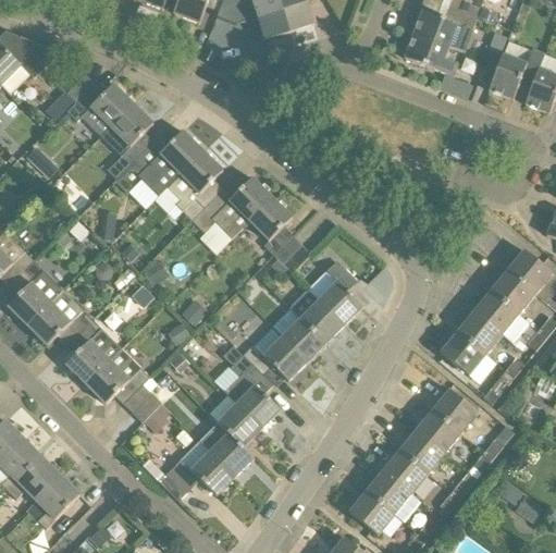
[(178,0),(174,13),(199,22),(208,0),(219,3),(220,0),(178,0)]
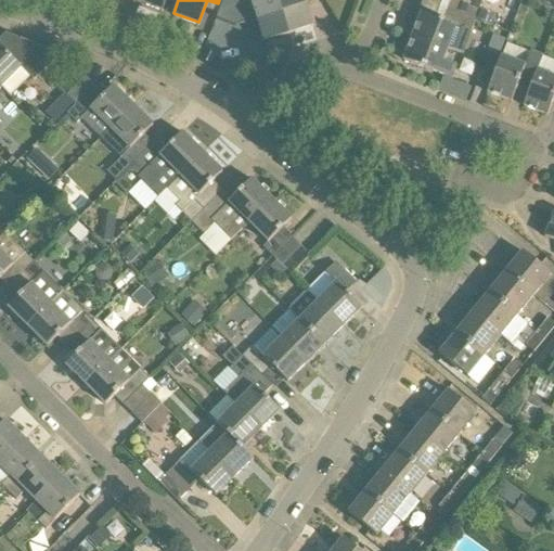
[(219,0),(218,3),(215,15),(233,22),(243,18),(256,15),(263,38),(287,30),(278,0),(219,0)]
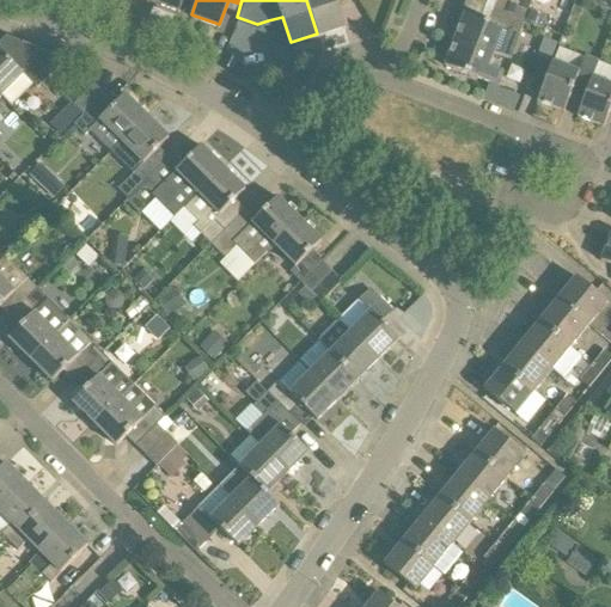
[(306,0),(317,34),(344,25),(336,0),(306,0)]
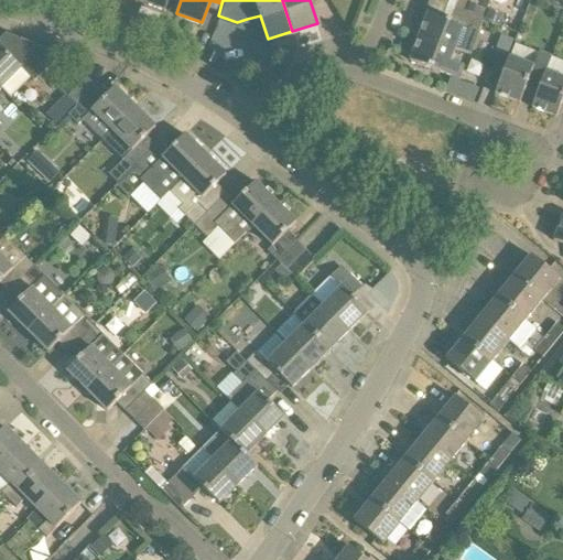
[(454,0),(453,4),(483,17),(489,0),(454,0)]
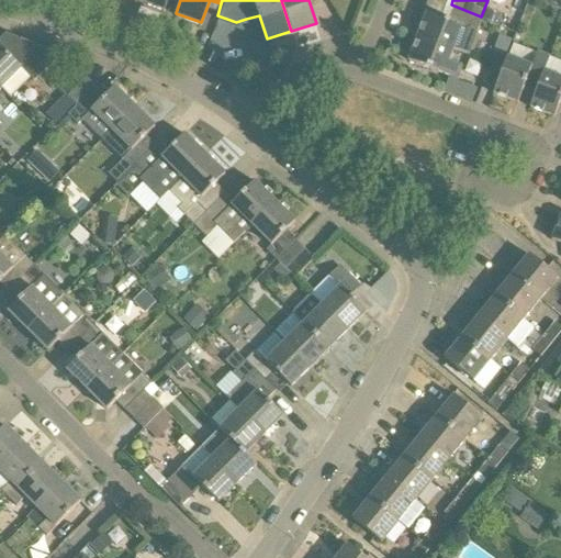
[(416,33),(452,46),(467,53),(481,17),(451,4),(447,17),(426,9),(416,33)]
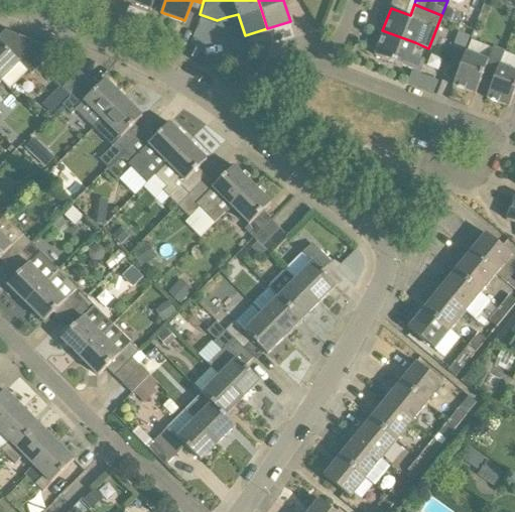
[(0,77),(1,78),(9,87),(27,68),(19,60),(20,59),(30,71),(51,47),(53,48),(54,47),(33,39),(34,38),(19,32),(18,33),(8,29),(0,37),(0,77)]
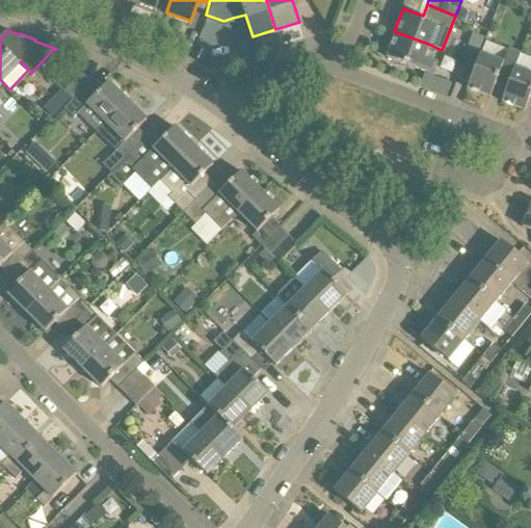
[(386,54),(432,72),(436,59),(424,55),(428,44),(394,31),(386,54)]
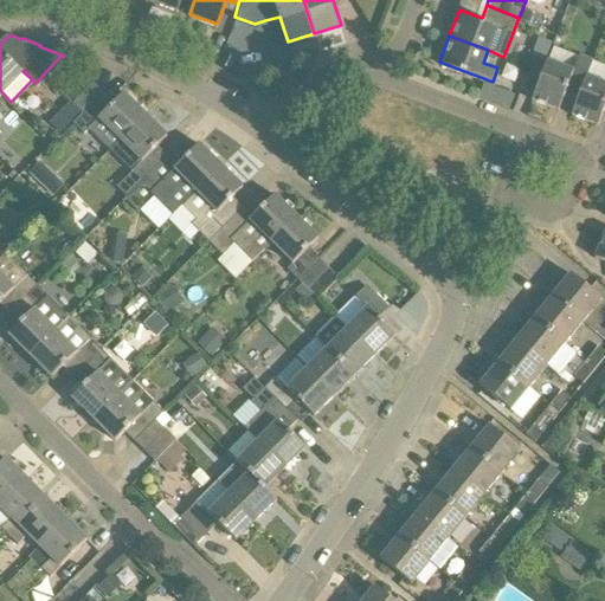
[(572,69),(546,58),(534,90),(532,97),(558,107),(566,85),(579,90),(585,73),(586,73),(592,58),(578,52),(572,69)]
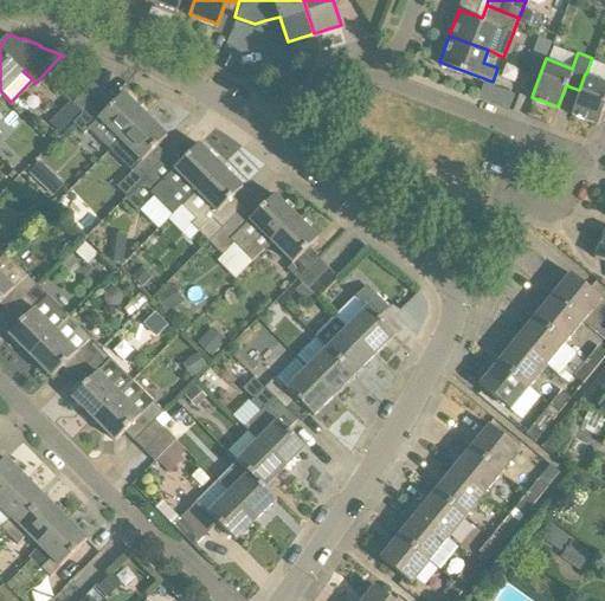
[(520,85),(534,90),(546,58),(533,53),(520,85)]
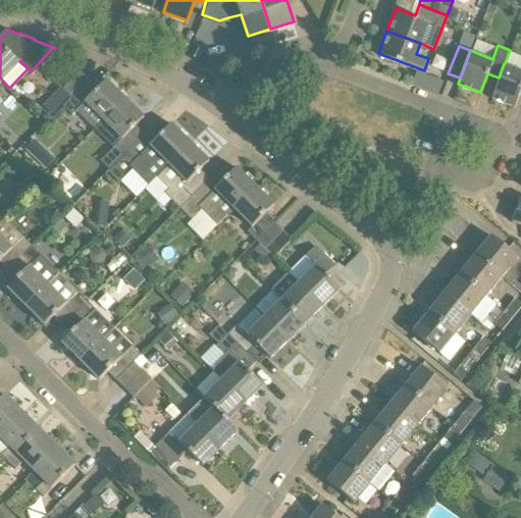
[(520,54),(510,50),(505,63),(504,63),(499,78),(491,96),(514,105),(520,87),(520,54)]
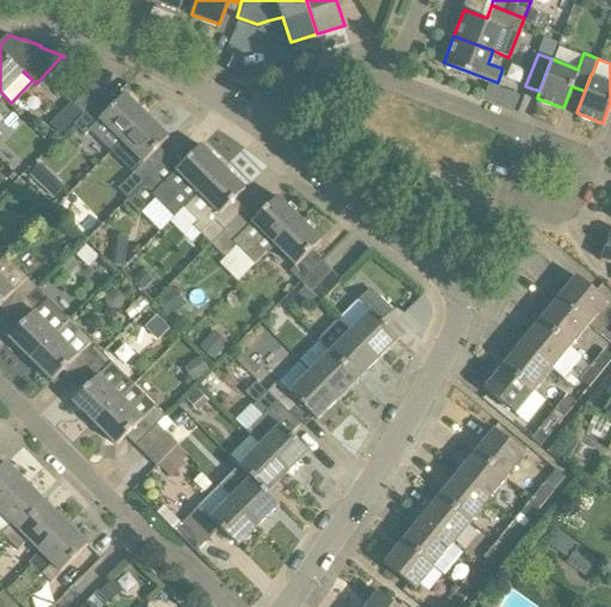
[(81,110),(103,89),(93,80),(73,102),(81,110)]
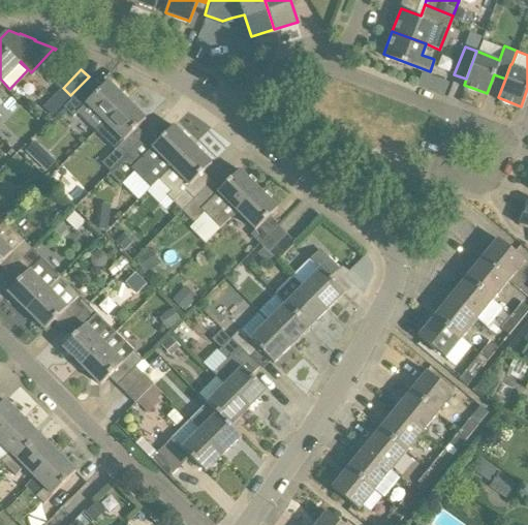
[(99,87),(89,76),(70,95),(81,105),(75,110),(95,129),(126,97),(107,79),(99,87)]
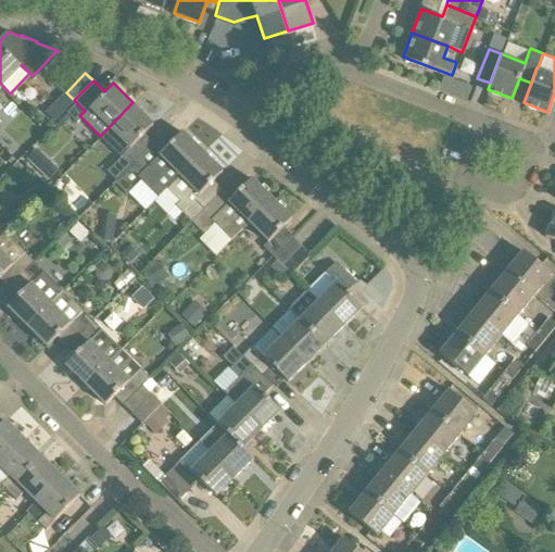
[(456,93),(467,98),(471,85),(461,80),(456,93)]
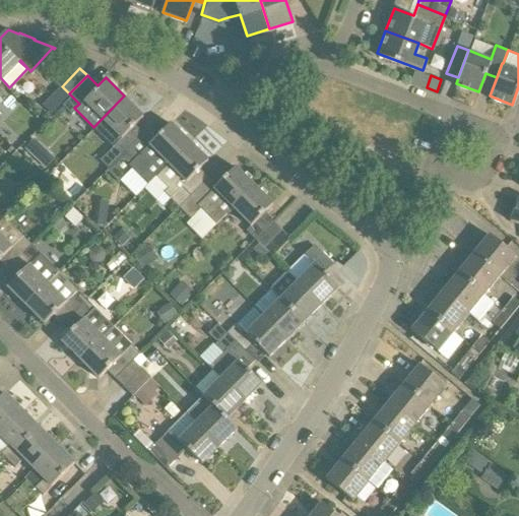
[(50,112),(59,102),(51,93),(42,103),(50,112)]
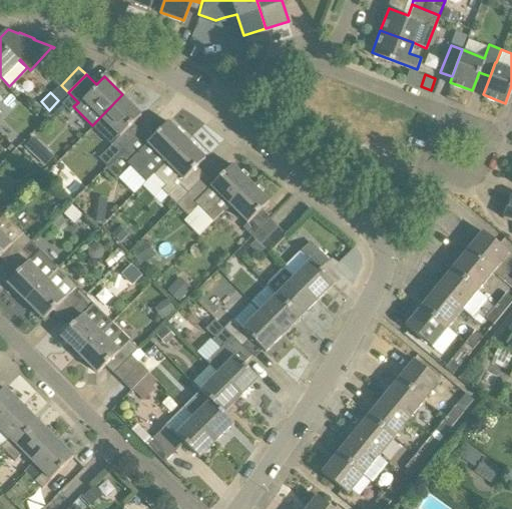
[(141,112),(122,94),(92,125),(111,143),(115,139),(123,147),(141,129),(133,120),(141,112)]
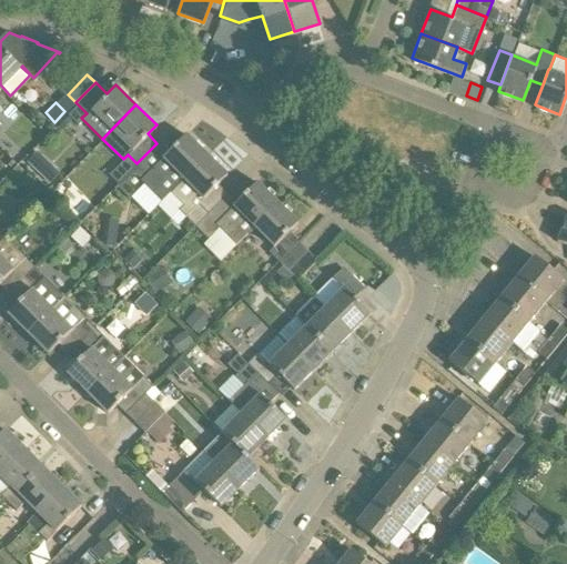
[(157,143),(137,163),(117,184),(129,197),(144,181),(161,199),(171,189),(206,152),(185,132),(166,152),(157,143)]
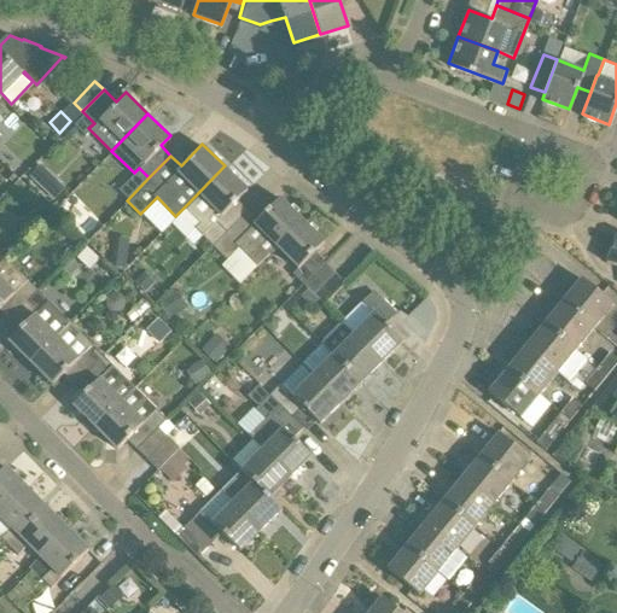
[(28,174),(40,186),(52,174),(40,162),(28,174)]
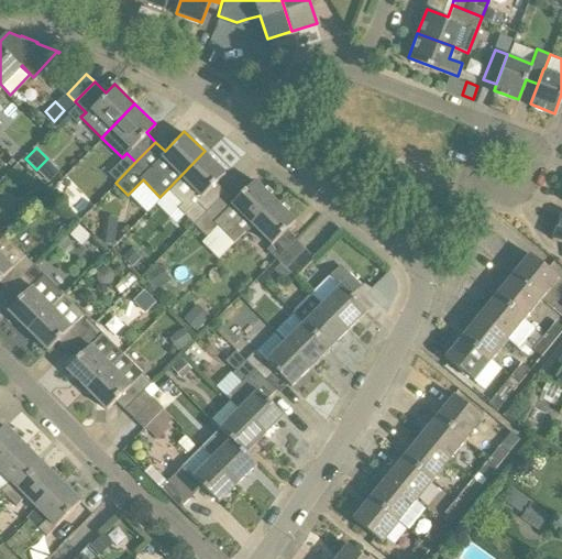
[(179,207),(195,223),(227,190),(216,179),(224,171),(205,151),(169,187),(185,201),(179,207)]
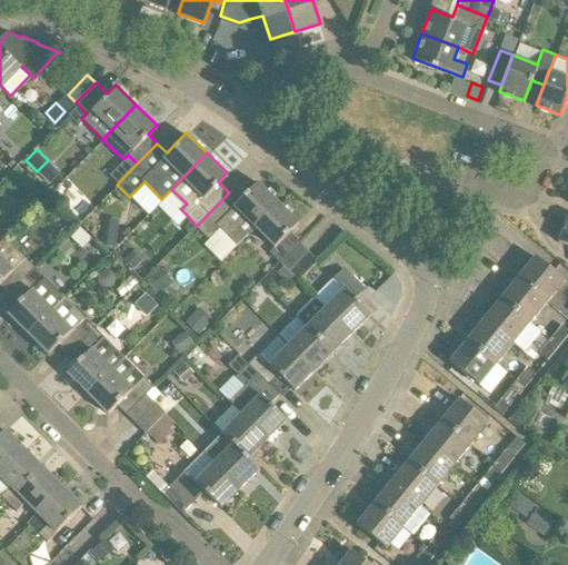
[(81,216),(93,204),(66,175),(53,186),(81,216)]
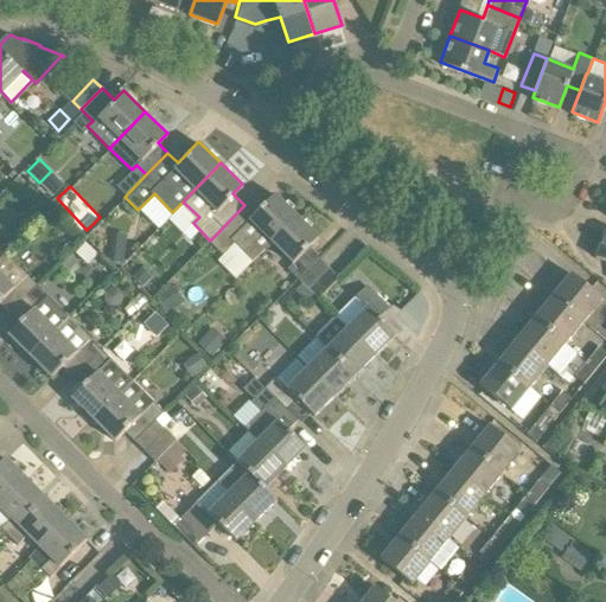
[(244,205),(210,241),(222,253),(234,241),(252,258),(272,239),(297,213),(275,192),(253,213),(244,205)]
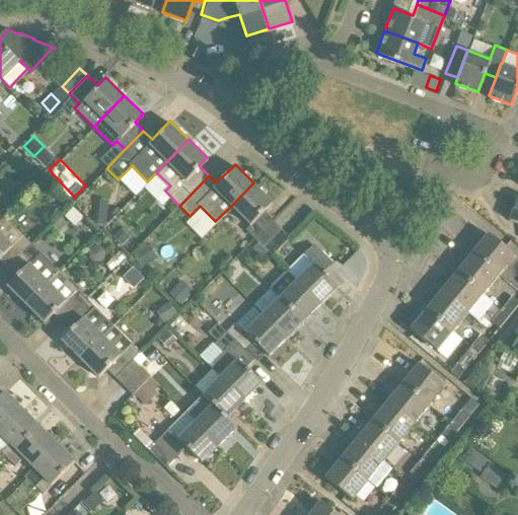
[(246,227),(253,234),(271,217),(264,210),(272,202),(253,182),(232,205),(250,223),(246,227)]
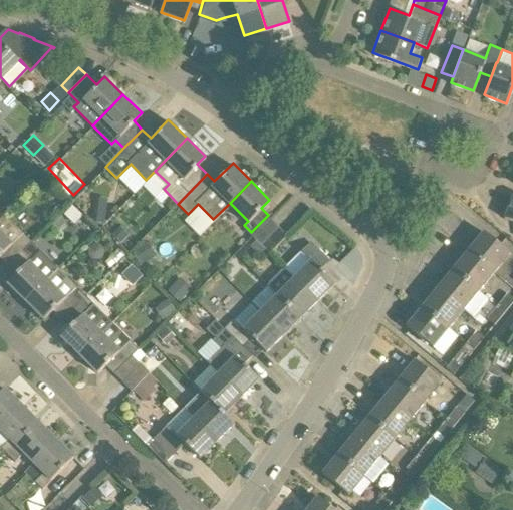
[(512,193),(512,194),(504,216),(512,219),(512,193)]
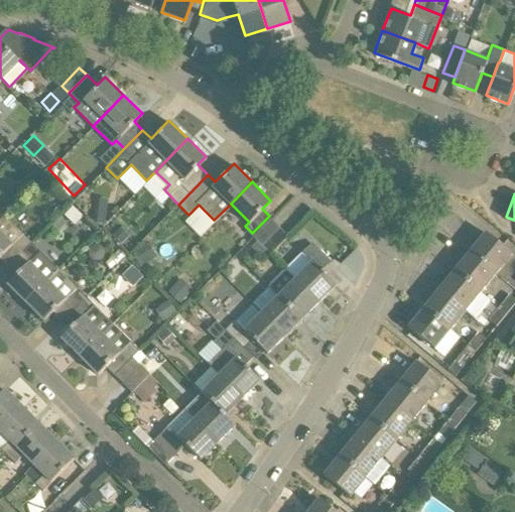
[(82,215),(72,205),(62,213),(74,223),(82,215)]
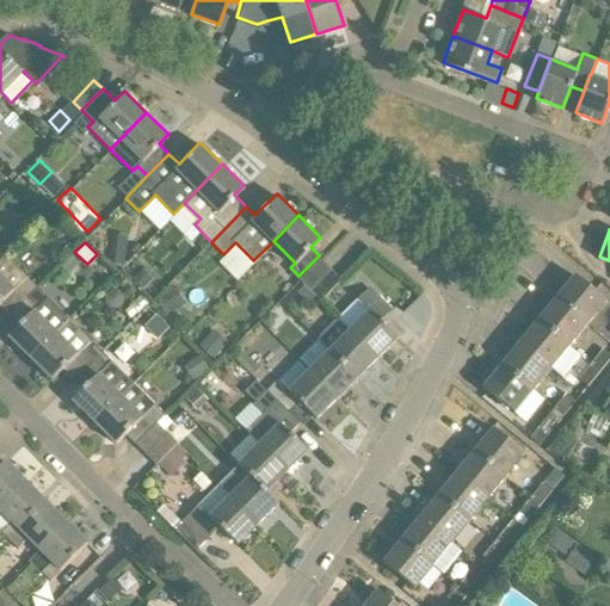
[(124,263),(125,248),(111,247),(110,261),(124,263)]
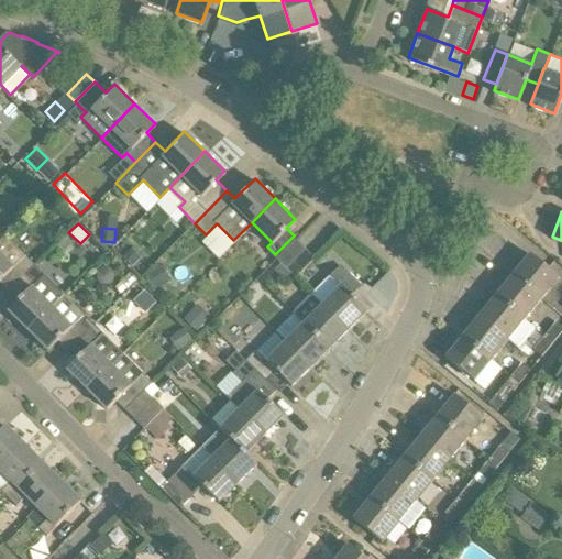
[(3,236),(0,238),(0,282),(7,289),(31,264),(3,236)]
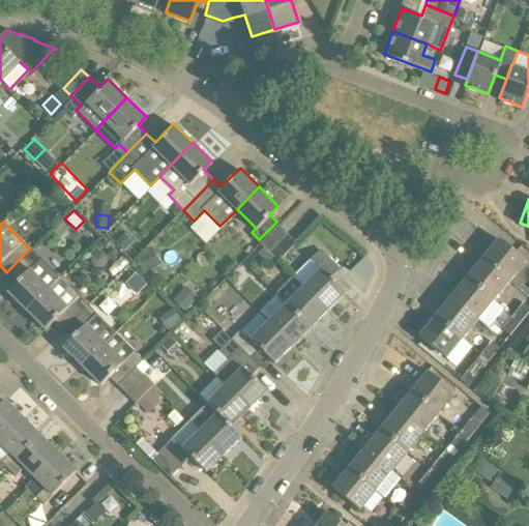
[(286,230),(276,222),(259,239),(264,245),(267,249),(286,230)]
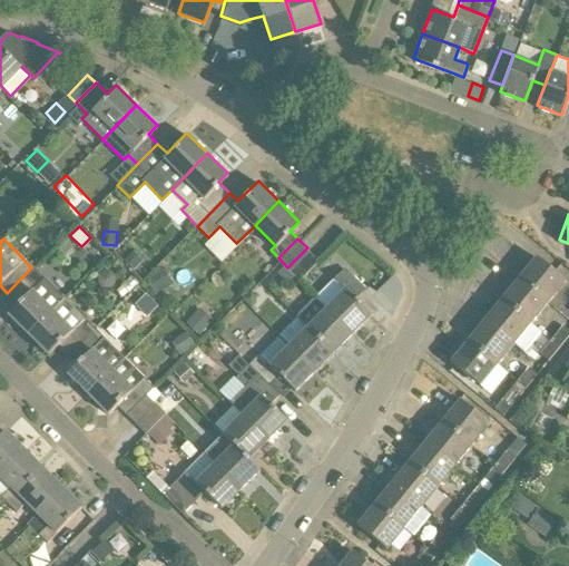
[(287,267),(293,272),(298,279),(319,259),(307,247),(287,267)]
